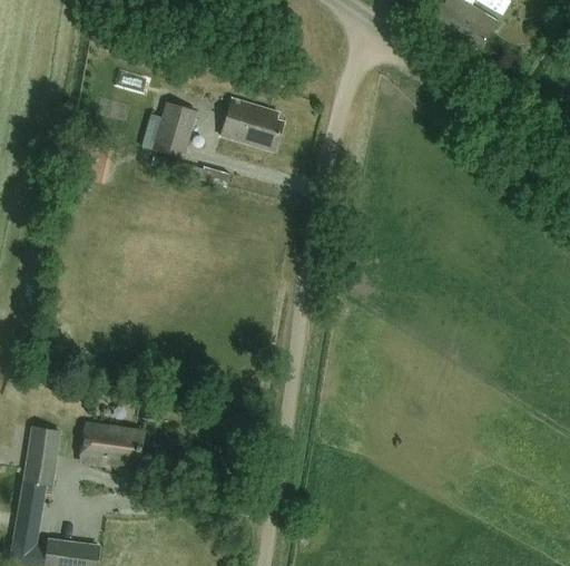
[(446,0),(429,29),(469,51),(472,46),(479,48),(494,20),(467,5),(470,0),(474,0),(498,15),(507,0),(446,0)]
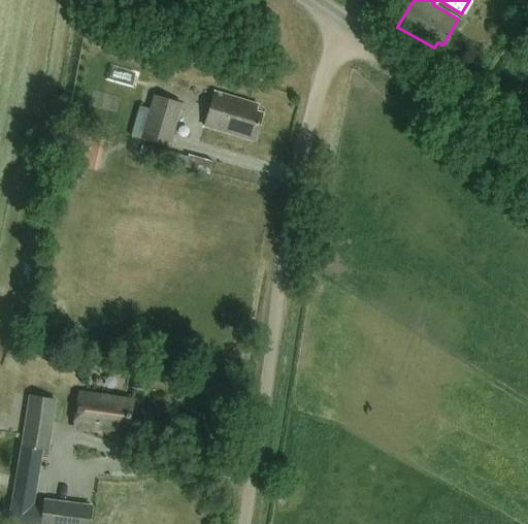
[(251,138),(258,110),(252,108),(254,102),(212,91),(203,125),(251,138)]
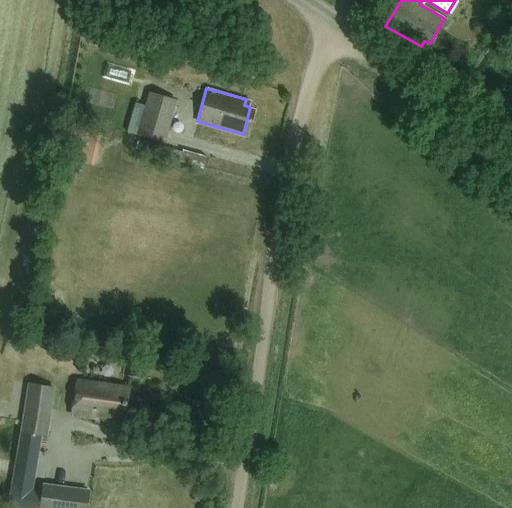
[(148,90),(136,134),(165,141),(177,98),(148,90)]
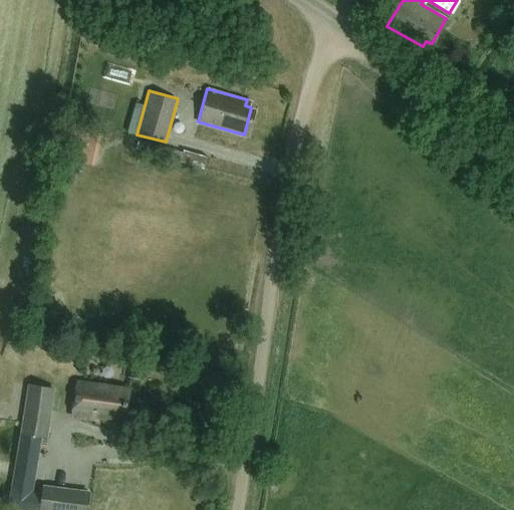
[(93,164),(101,131),(81,125),(73,160),(93,164)]
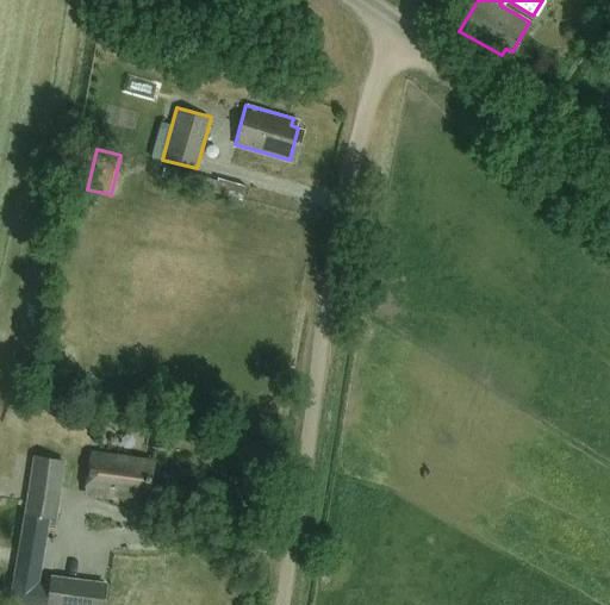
[(216,179),(169,166),(166,182),(212,194),(216,179)]
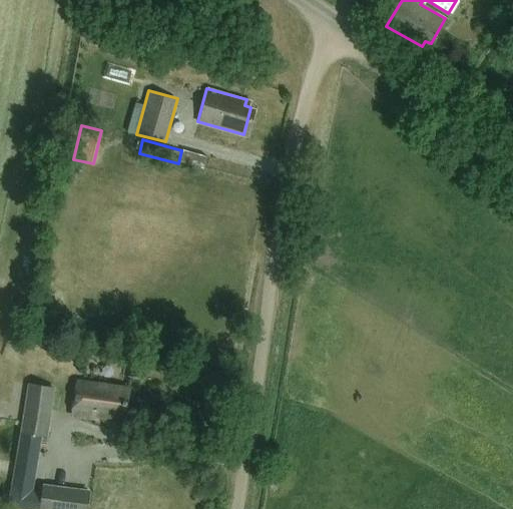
[(121,412),(126,386),(76,377),(70,411),(115,420),(117,411),(121,412)]
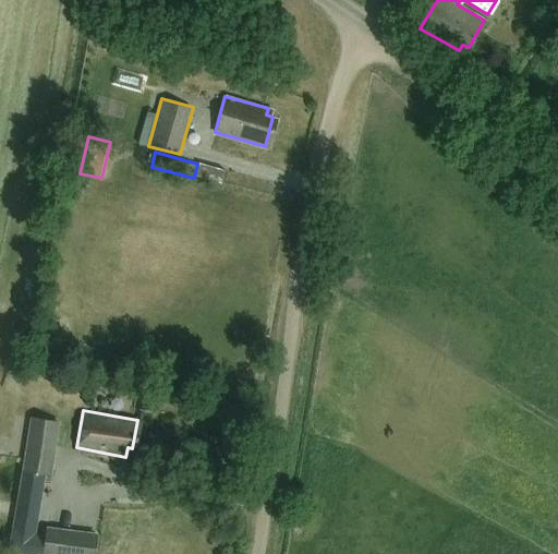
[(47,525),(46,532),(36,531),(45,476),(51,477),(60,421),(29,417),(9,550),(37,553),(93,553),(96,532),(47,525)]
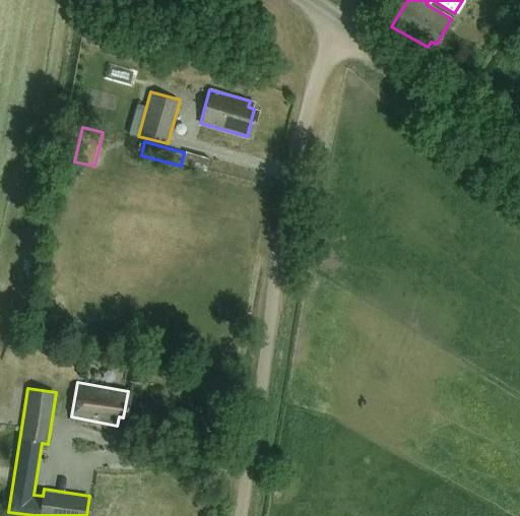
All buildings are outlined.
